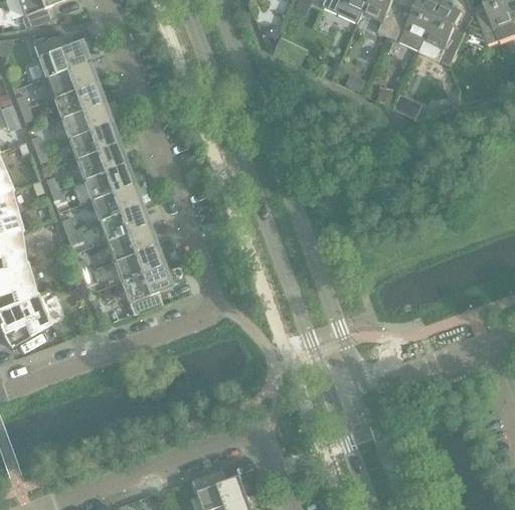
[(18,0),(28,27),(57,16),(52,4),(64,0),(18,0)]
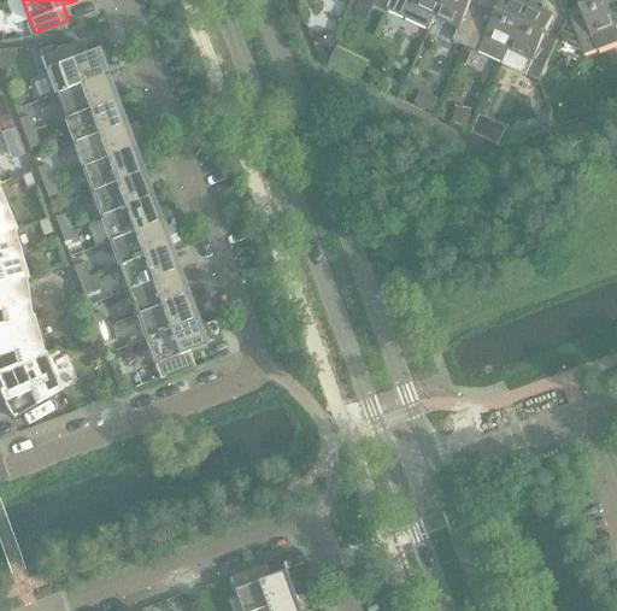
[(391,0),(387,9),(392,11),(406,17),(429,28),(435,15),(441,0),(391,0)]
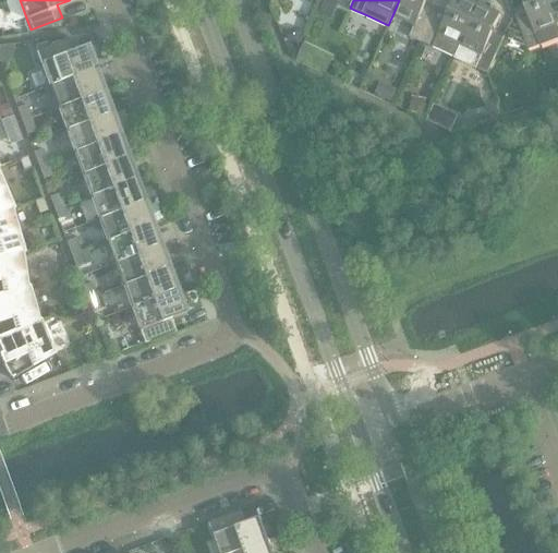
[(399,0),(393,13),(414,23),(410,34),(422,39),(437,4),(426,0),(399,0)]
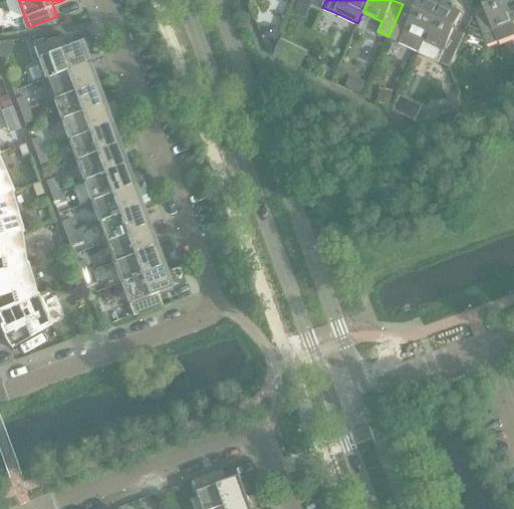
[(403,4),(389,36),(400,41),(400,40),(419,49),(441,2),(436,0),(416,0),(413,9),(403,4)]
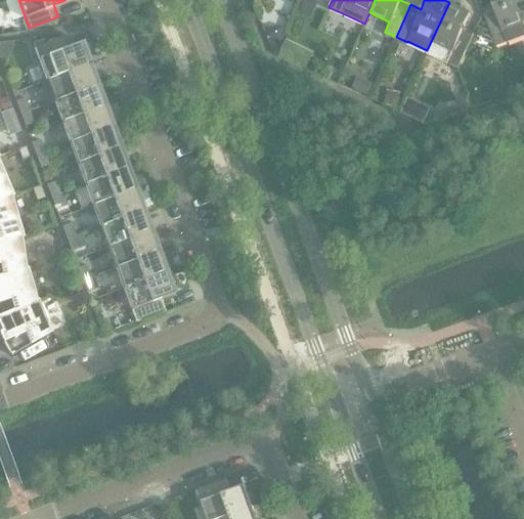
[(491,0),(493,5),(483,9),(495,43),(523,32),(523,19),(523,20),(516,0),(491,0)]
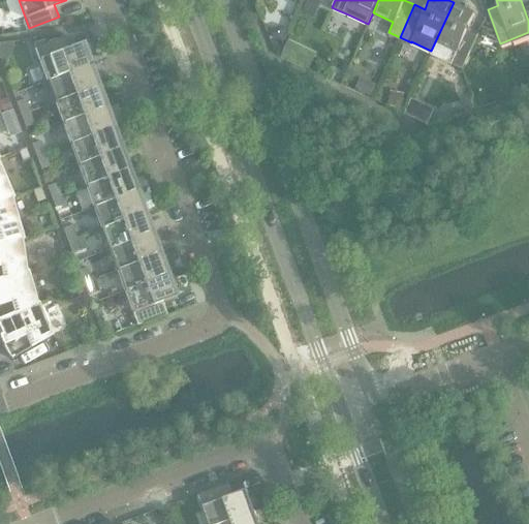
[(431,51),(431,52),(463,65),(477,32),(467,28),(474,10),(454,2),(431,51)]
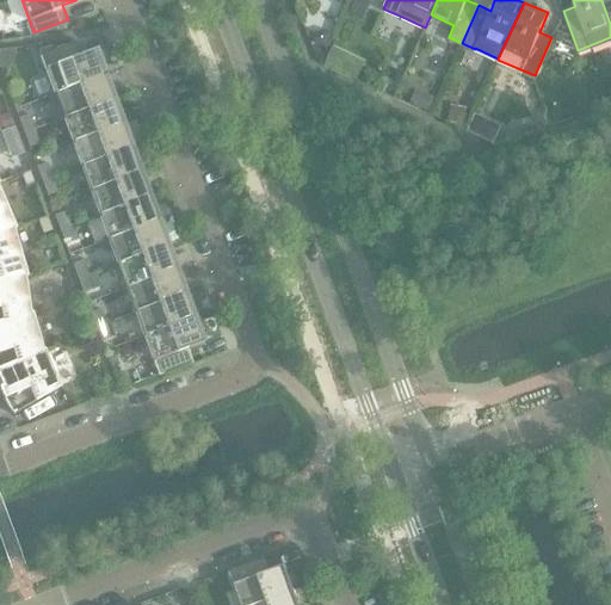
[(103,72),(102,71),(97,57),(97,45),(80,51),(74,37),(41,50),(55,90),(103,72)]
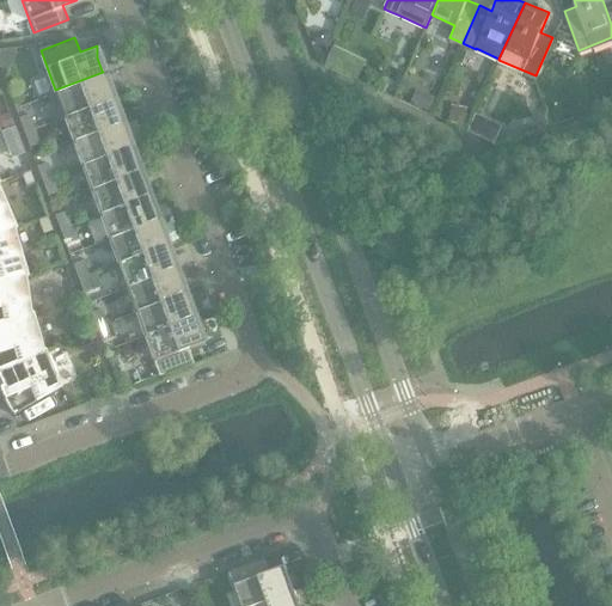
[(103,72),(55,90),(63,114),(111,96),(111,95),(106,83),(105,69),(102,71),(103,72)]
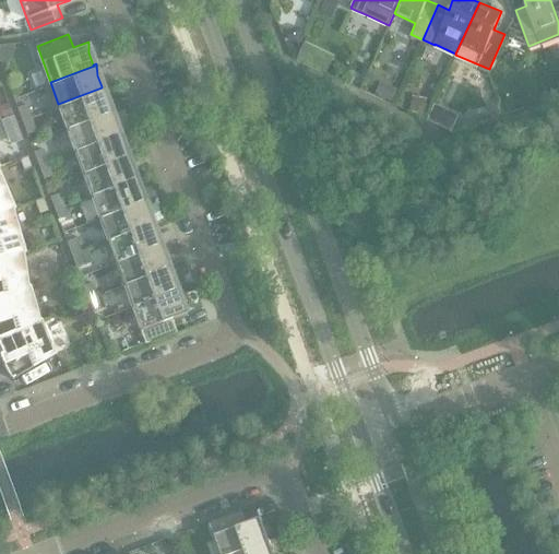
[(102,87),(58,104),(67,126),(110,110),(109,109),(105,97),(105,85),(102,86),(102,87)]
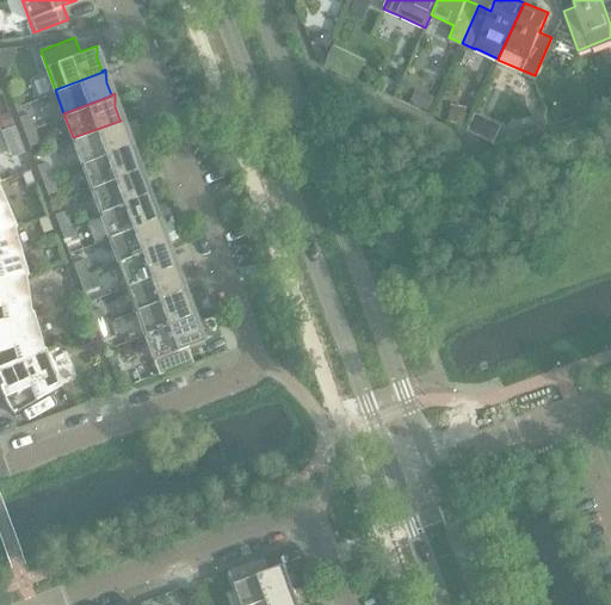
[(497,136),(504,119),(477,109),(470,125),(497,136)]
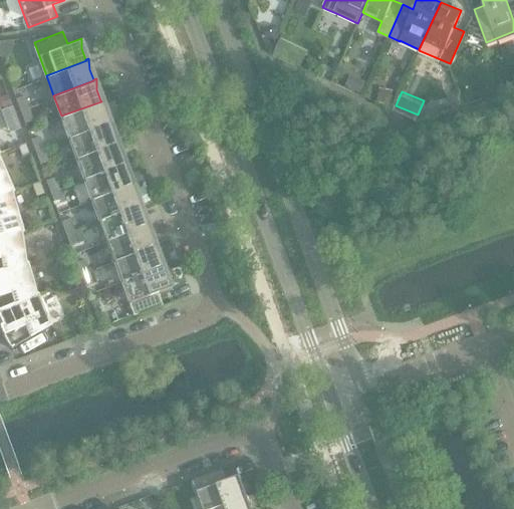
[(16,95),(20,107),(29,104),(25,92),(16,95)]
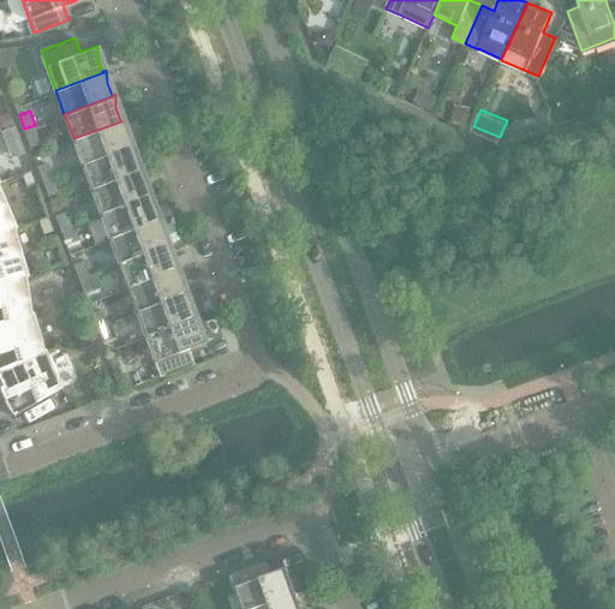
[(121,121),(73,138),(82,163),(130,145),(130,144),(125,131),(124,118),(120,120),(121,121)]
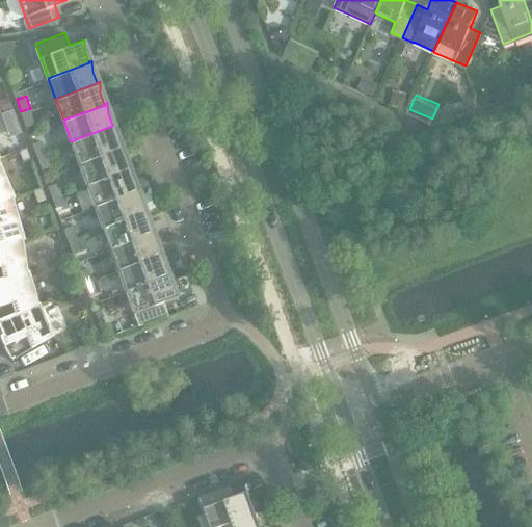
[(34,121),(30,108),(21,111),(26,124),(34,121)]
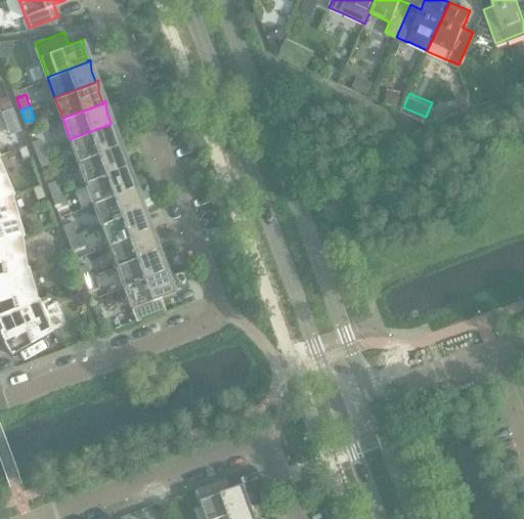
[(111,124),(70,139),(77,160),(118,144),(118,143),(114,132),(114,122),(111,123),(111,124)]
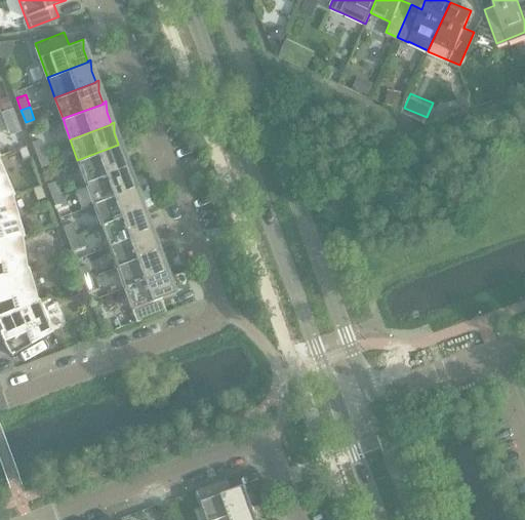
[(32,140),(36,152),(45,149),(40,136),(32,140)]
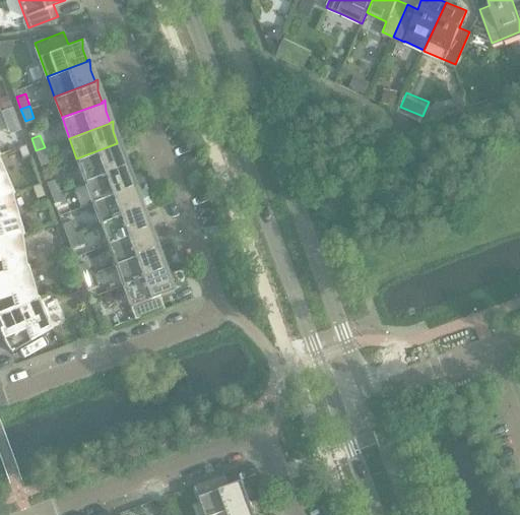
[(117,143),(76,158),(84,180),(125,165),(124,163),(120,152),(120,141),(117,142),(117,143)]
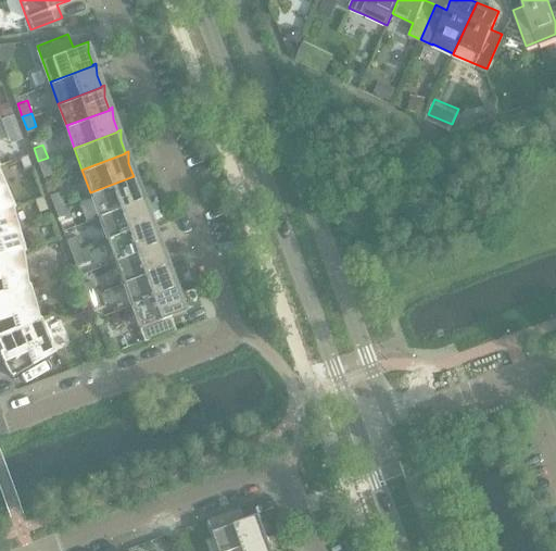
[(52,171),(48,158),(38,161),(43,174),(52,171)]
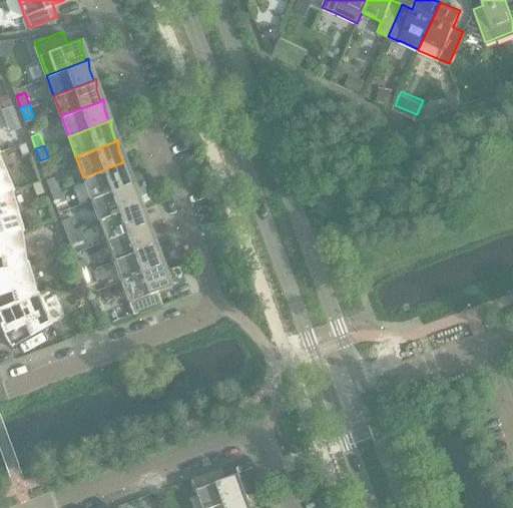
[(0,190),(13,187),(0,155),(0,190)]
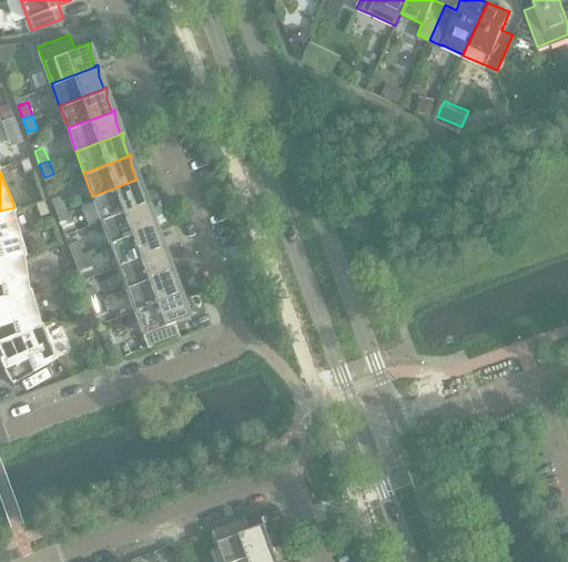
[(137,180),(92,196),(100,218),(144,202),(144,201),(140,190),(140,177),(139,177),(139,176),(135,177),(137,180)]
